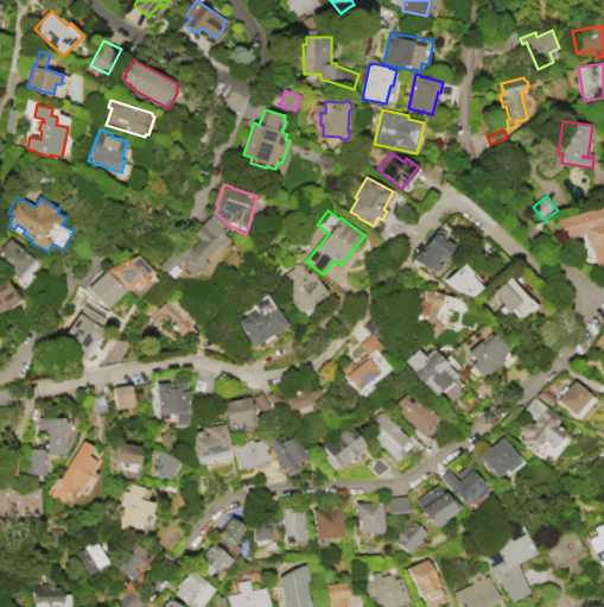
[(603,212),(567,223),(573,242),(596,235),(603,259),(603,212)]
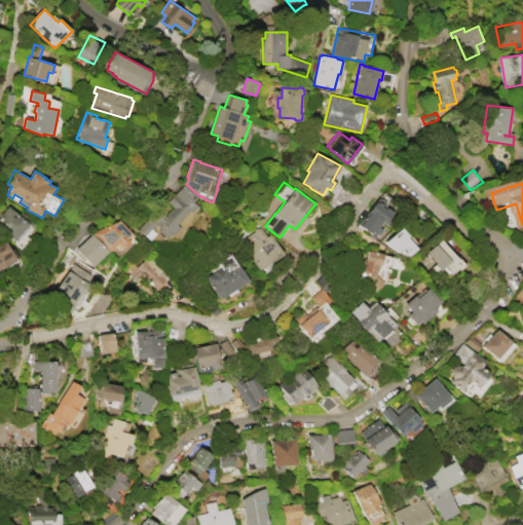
[(169,239),(160,231),(162,229),(158,224),(157,225),(158,226),(155,230),(158,233),(152,240),(140,229),(152,218),(155,221),(162,213),(167,217),(169,215),(167,215),(174,209),(174,210),(176,208),(170,201),(186,185),(199,197),(194,202),(199,207),(193,213),(191,211),(178,224),(182,228),(176,235),(174,233),(169,239)]
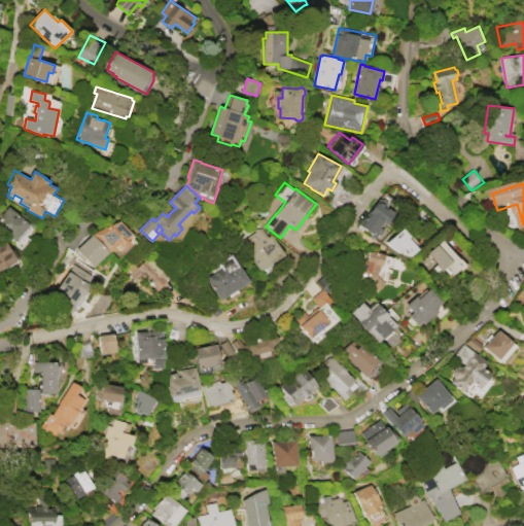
[(362,226),(368,219),(365,218),(379,200),(383,199),(386,202),(387,206),(385,209),(386,209),(387,208),(394,213),(386,225),(383,223),(380,228),(384,231),(380,237),(379,236),(377,239),(372,236),(373,234),(362,226)]
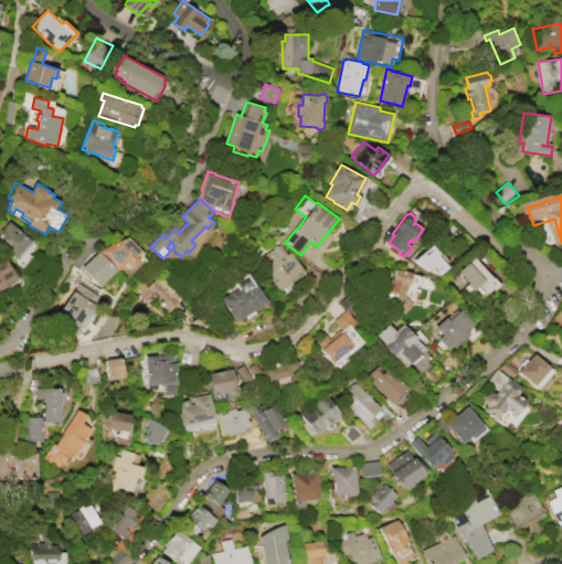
[(17,261),(0,245),(0,234),(12,221),(23,231),(25,229),(40,241),(36,245),(34,244),(20,259),(18,258),(17,261)]
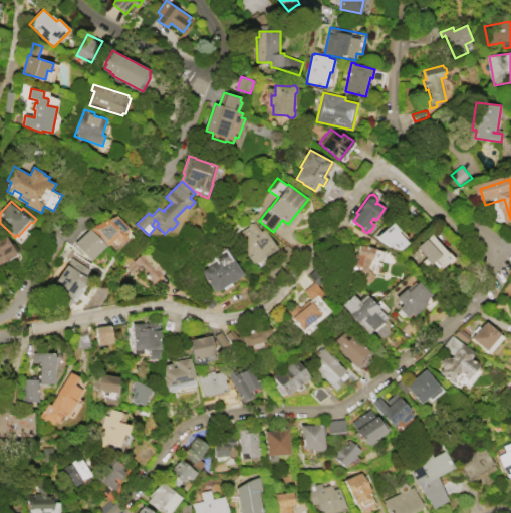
[(118,215),(130,229),(132,232),(128,235),(129,236),(120,242),(119,242),(117,244),(114,241),(107,246),(91,228),(118,215)]
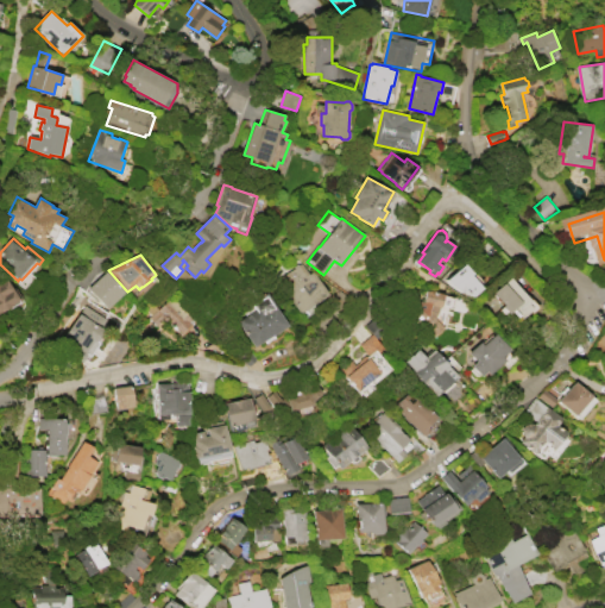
[(302,314),(285,290),(290,288),(283,277),(303,264),(310,274),(314,271),(329,295),(302,314)]
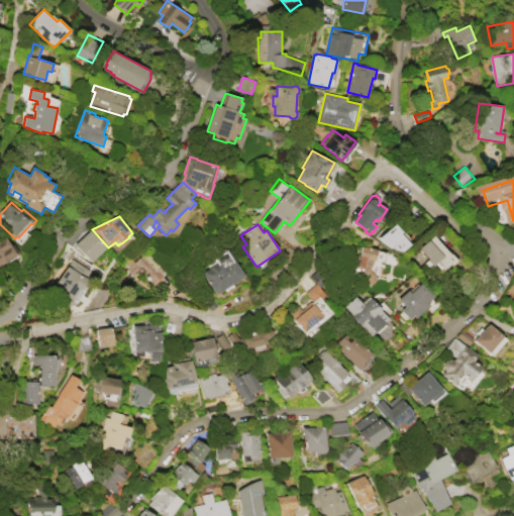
[(380,237),(394,224),(402,232),(400,233),(410,244),(402,252),(400,249),(398,250),(395,246),(393,248),(385,242),(380,237)]
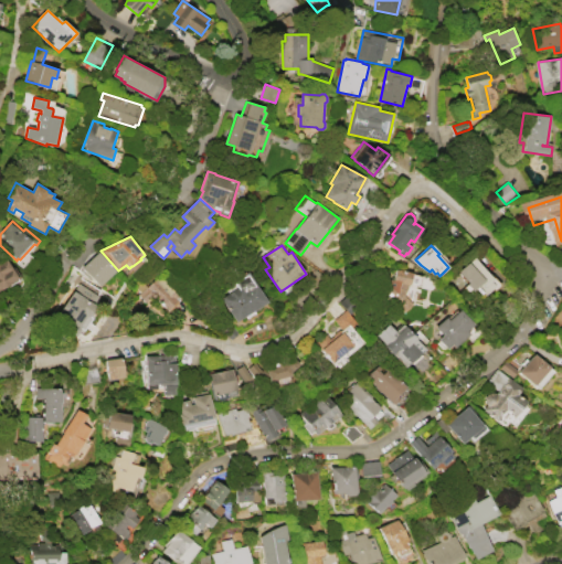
[(99,287),(92,278),(91,280),(82,272),(84,269),(82,268),(101,252),(117,270),(99,287)]
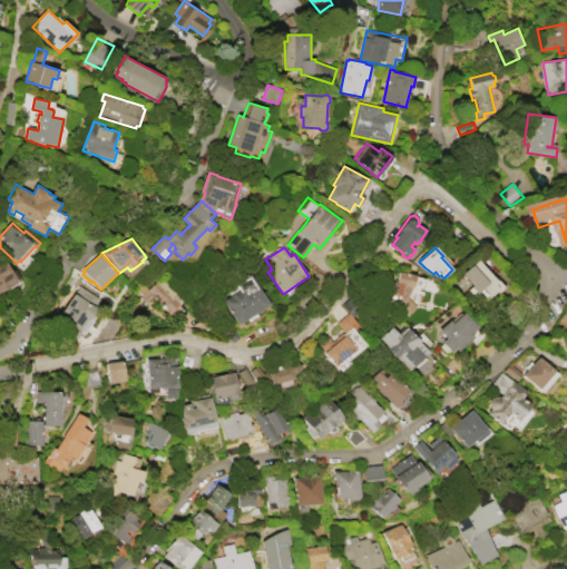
[(462,274),(479,260),(497,280),(499,278),(506,287),(500,292),(498,291),(490,298),(488,295),(486,297),(480,292),(477,294),(476,293),(473,295),(469,290),(471,287),(472,285),(462,274)]
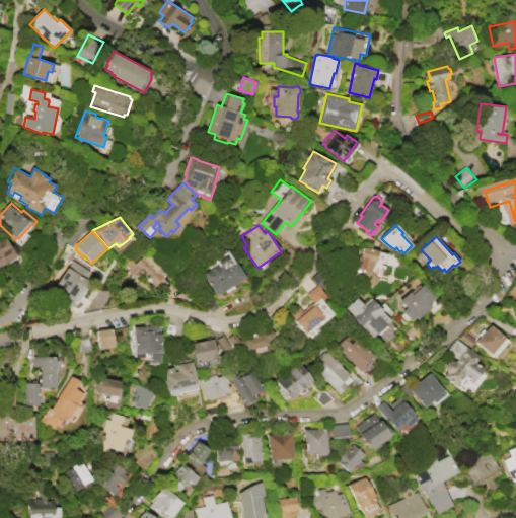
[(8,238),(12,246),(15,245),(20,254),(12,259),(12,261),(0,267),(0,239),(2,242),(8,238)]
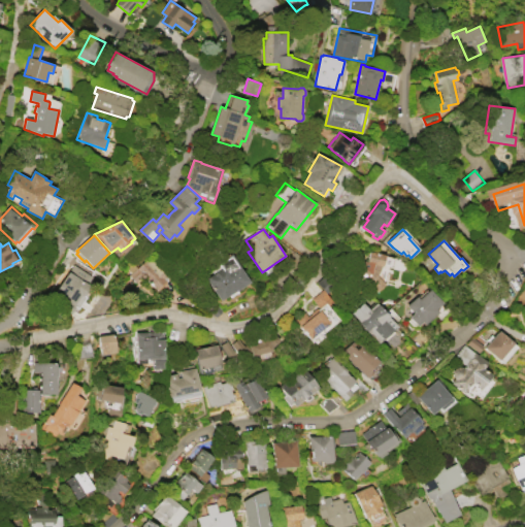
[(370,283),(371,281),(362,278),(365,262),(369,262),(371,252),(387,255),(387,256),(394,258),(392,266),(390,266),(386,284),(386,286),(378,292),(370,283)]
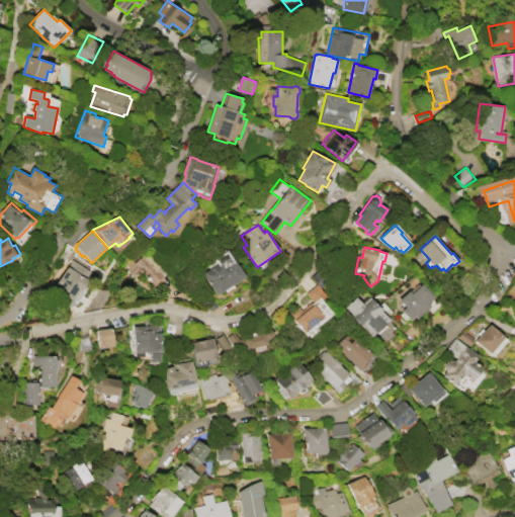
[(217,295),(203,273),(220,264),(217,259),(228,252),(227,251),(230,249),(246,277),(234,284),(235,287),(227,292),(226,289),(217,295)]
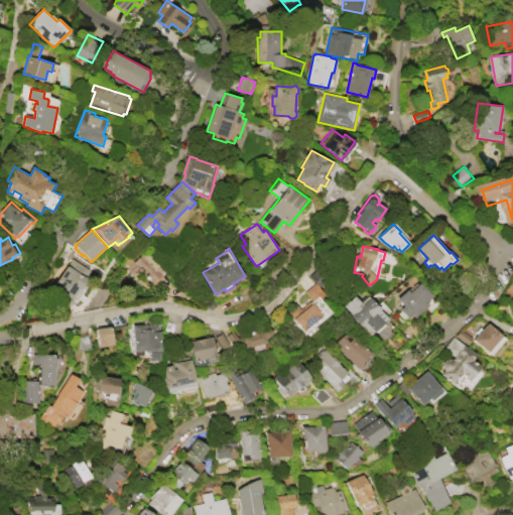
[(128,269),(143,256),(156,269),(160,266),(164,271),(161,273),(163,275),(154,283),(145,272),(139,272),(134,276),(128,269)]
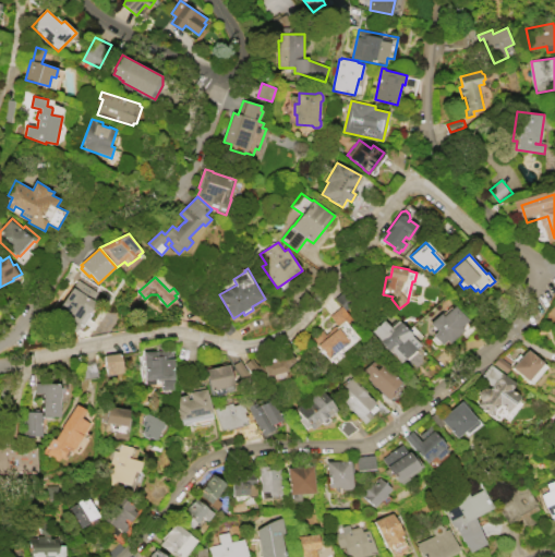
[(80,279),(97,293),(92,301),(95,303),(88,312),(91,314),(82,326),(79,323),(79,327),(75,330),(71,330),(69,327),(70,324),(55,313),(80,279)]
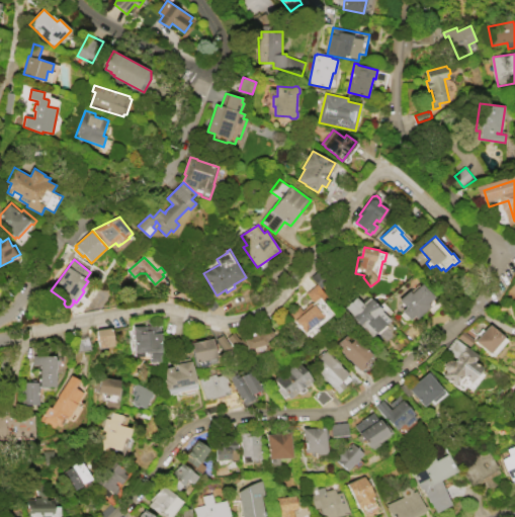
[(335,315),(319,327),(321,330),(310,338),(306,333),(305,333),(290,315),(301,307),(305,313),(315,305),(315,304),(315,303),(308,293),(319,284),(329,296),(324,300),(335,315)]
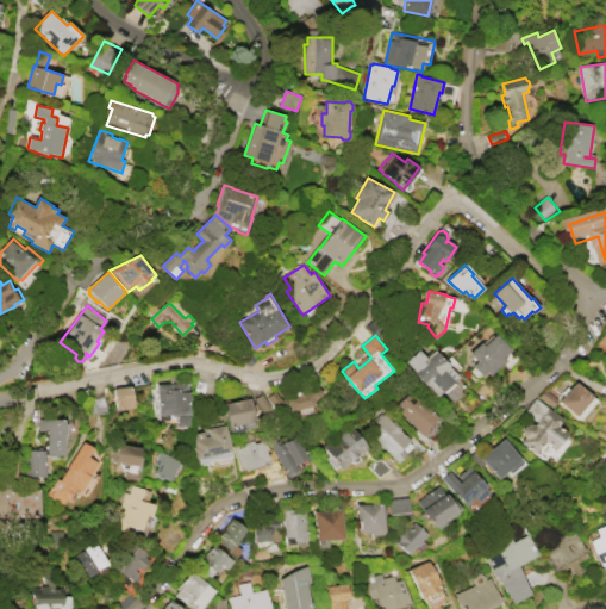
[(470,354),(482,343),(485,346),(497,335),(511,350),(503,358),(506,361),(489,376),(487,372),(481,377),(473,367),(478,362),(470,354)]
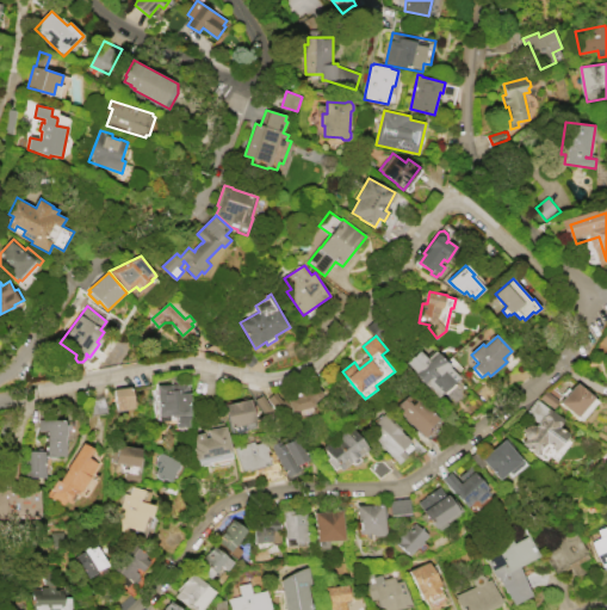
[(448,402),(471,383),(450,359),(428,379),(448,402)]
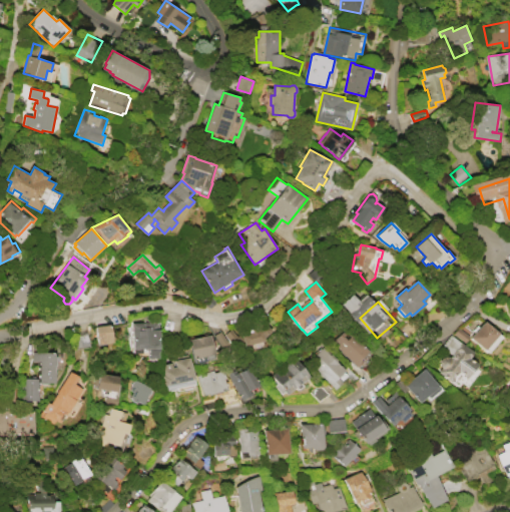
[(471,338),(485,322),(499,334),(499,335),(502,338),(489,353),(485,350),(471,338)]
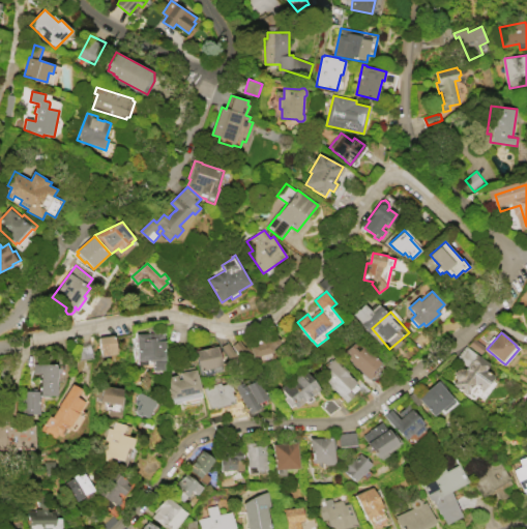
[(138,333),(165,333),(165,344),(166,344),(166,348),(166,359),(167,359),(167,363),(166,363),(166,371),(154,371),(154,361),(149,361),(149,365),(139,365),(139,360),(138,360),(138,333)]
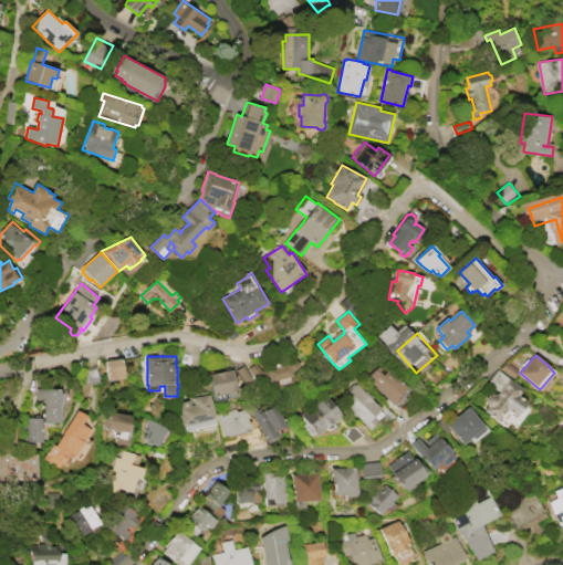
[(106,361),(123,358),(125,378),(108,380),(106,361)]
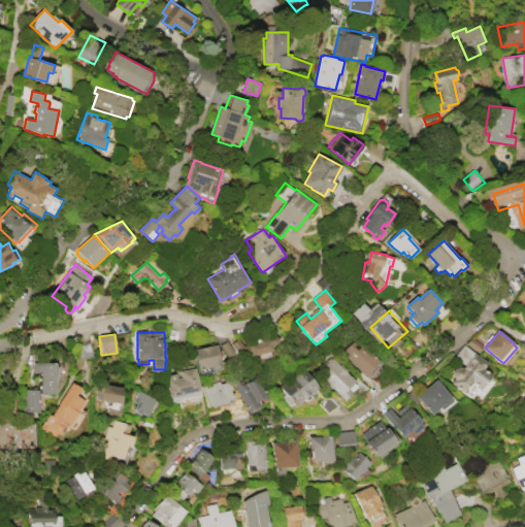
[(467,344),(472,337),(485,347),(480,353),(467,344)]
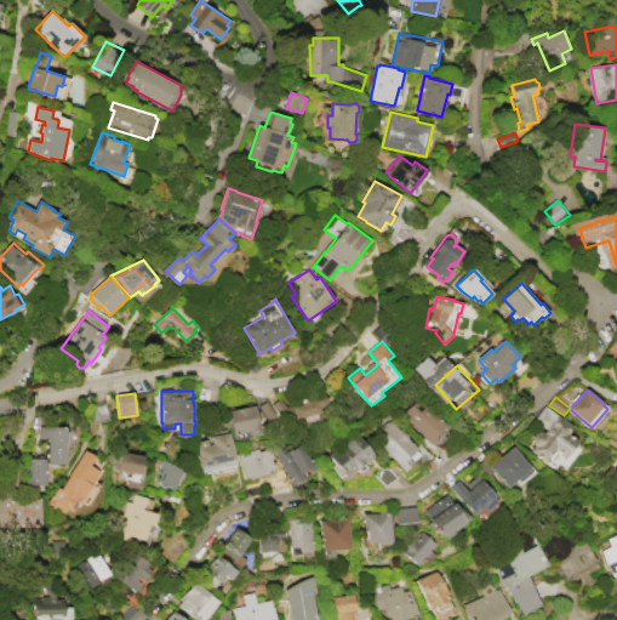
[(405,414),(423,398),(449,426),(438,436),(440,439),(433,445),(405,414)]
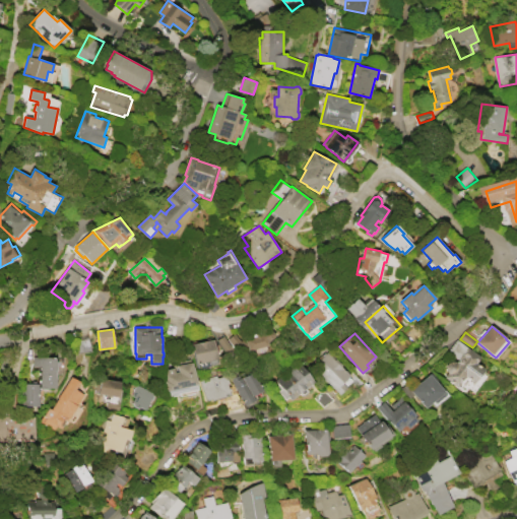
[(236,334),(244,345),(237,350),(229,339),(236,334)]
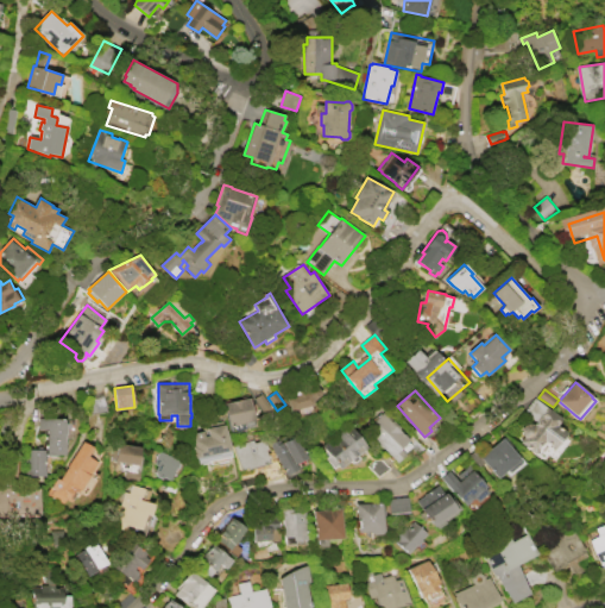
[(254,399),(263,394),(272,408),(264,414),(254,399)]
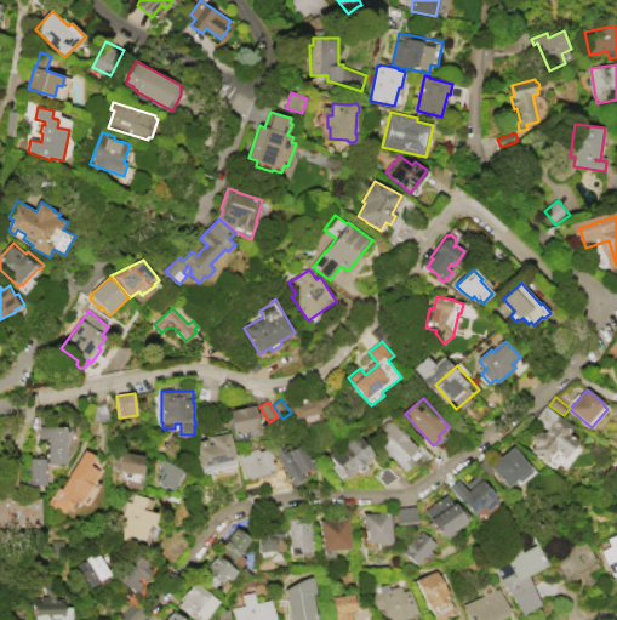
[(93,421),(108,421),(108,403),(93,403),(93,421)]
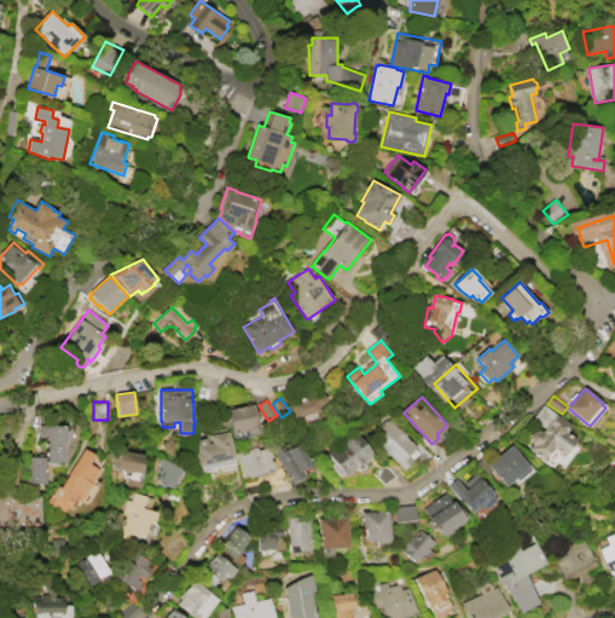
[(228,410),(255,404),(260,427),(259,428),(260,433),(251,435),(250,429),(233,433),(228,410)]
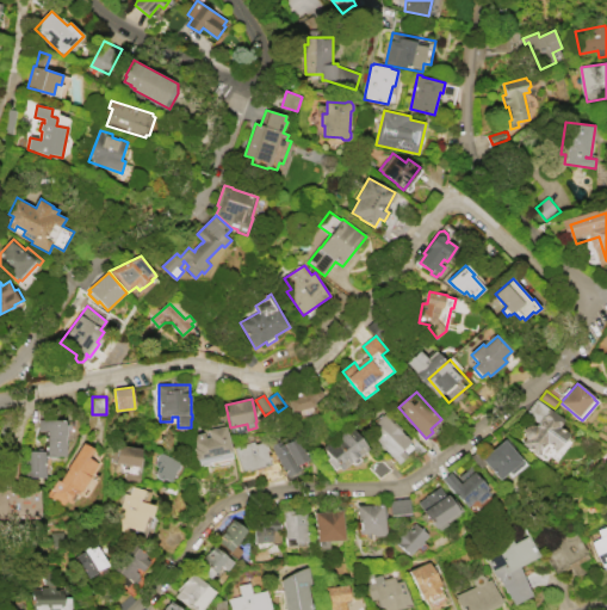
[(536,426),(538,423),(526,413),(537,399),(564,420),(559,427),(569,435),(557,451),(547,443),(538,456),(522,444),(526,438),(525,437),(524,432),(525,429),(528,426),(532,425),(536,426)]
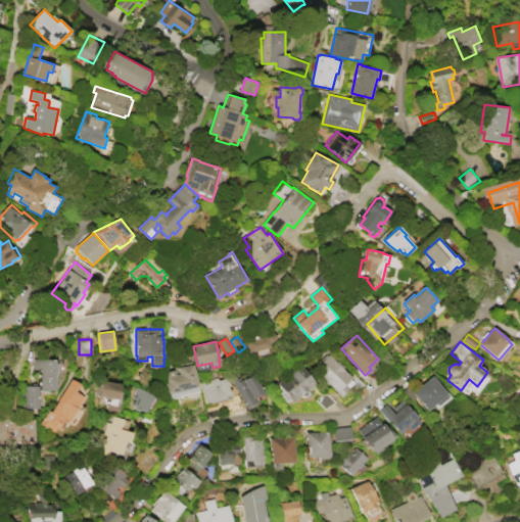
[(341,396),(329,383),(328,384),(316,369),(332,354),(339,362),(340,361),(346,368),(345,369),(353,378),(345,384),(348,387),(347,388),(349,390),(341,396)]
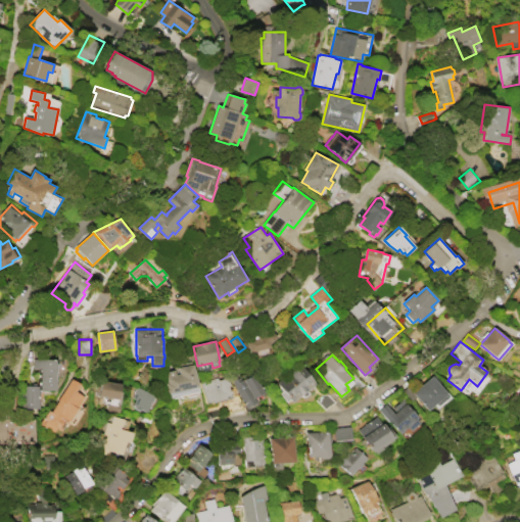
[(50,392),(41,392),(41,409),(27,409),(27,386),(41,386),(41,382),(41,377),(41,375),(42,369),(34,369),(34,359),(57,360),(57,364),(58,364),(58,373),(56,373),(56,390),(52,390),(50,392)]
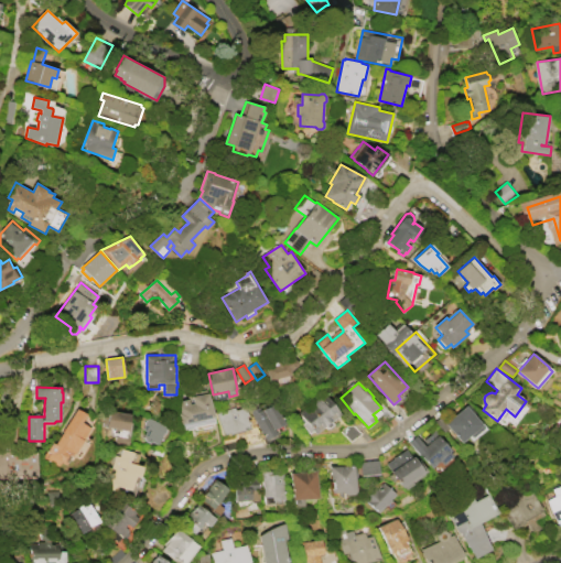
[(186,429),(184,430),(183,424),(181,414),(183,413),(181,407),(183,407),(182,401),(191,400),(192,404),(195,403),(194,397),(211,393),(216,418),(215,418),(216,422),(195,428),(195,429),(194,429),(191,430),(189,430),(187,430),(186,429)]
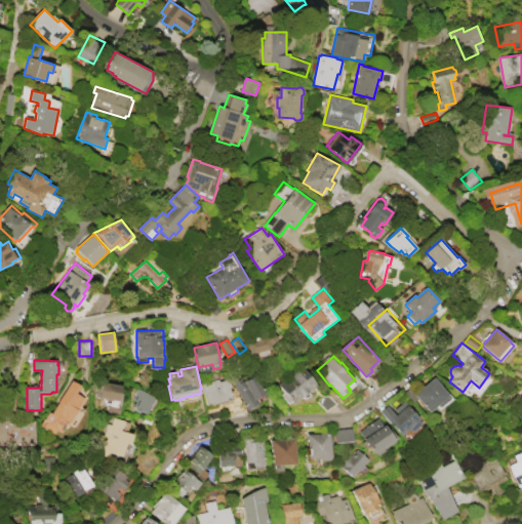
[(293,404),(291,402),(288,404),(281,395),(283,393),(282,391),(283,390),(279,385),(305,367),(319,387),(310,394),(312,395),(305,400),(304,398),(293,404)]
